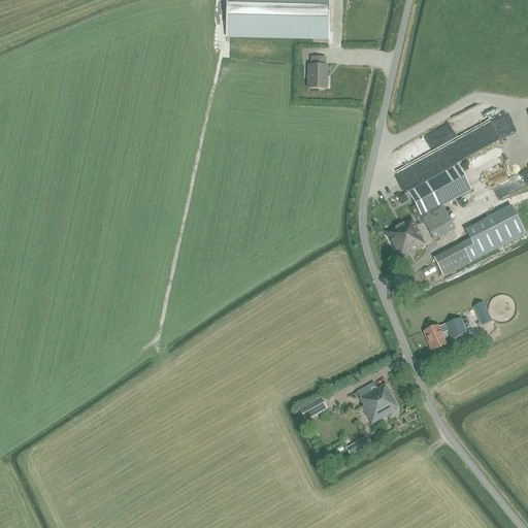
[(227,0),(226,36),(329,39),(329,0),(227,0)]
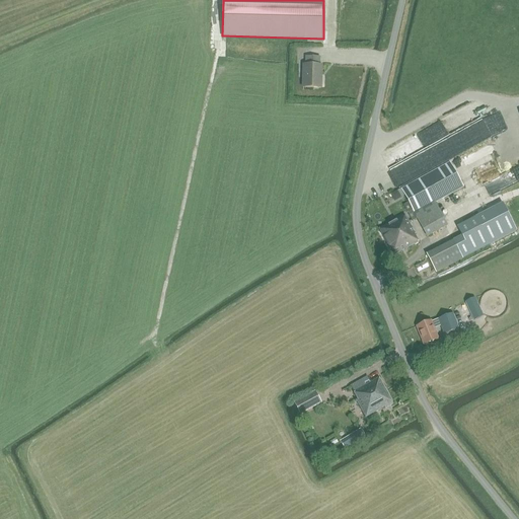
[(302,66),(302,72),(302,88),(319,89),(320,66),(319,66),(320,58),(304,57),(304,66),(302,66)]
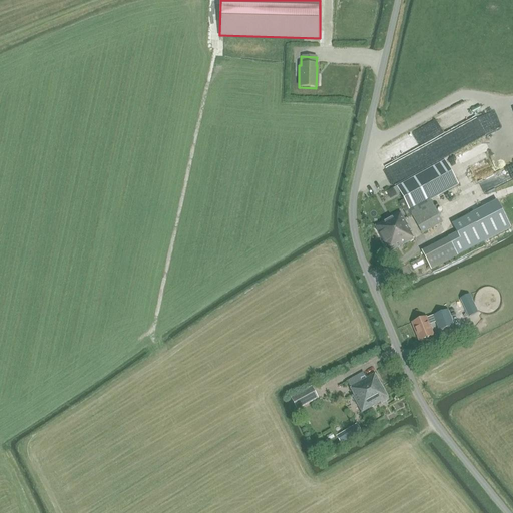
[(399,204),(403,211),(375,226),(389,252),(413,239),(410,232),(410,231),(404,220),(411,216),(417,227),(419,227),(422,233),(441,223),(437,217),(438,216),(430,200),(456,185),(443,162),(397,187),(403,200),(400,202),(401,203),(400,203),(399,204)]
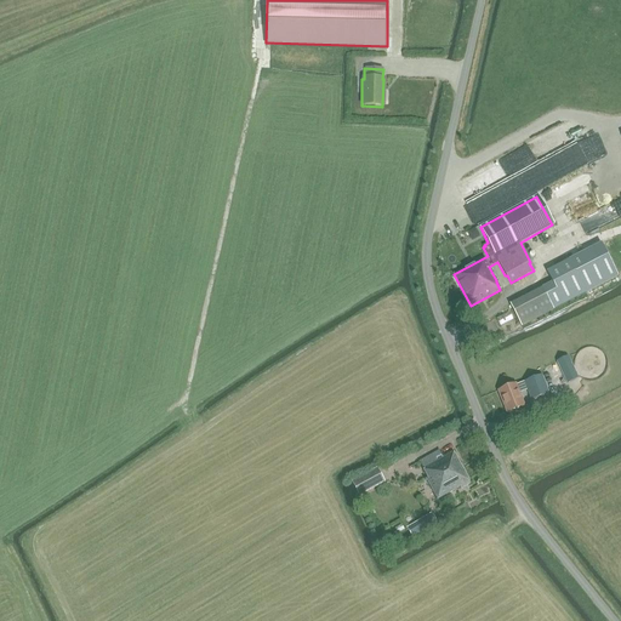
[(506,303),(518,328),(556,308),(616,279),(599,243),(543,271),(550,281),(506,303)]
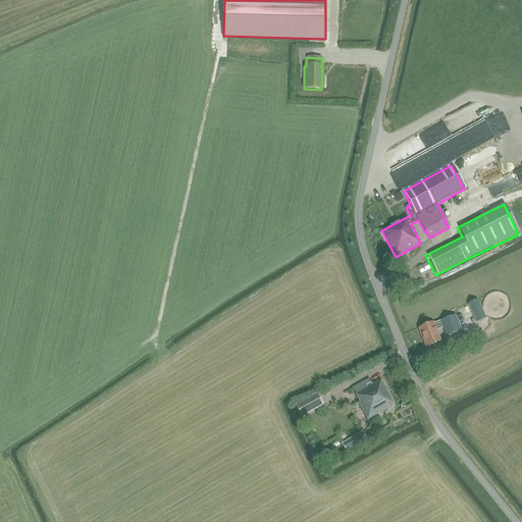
[(477,300),(468,305),(476,323),(486,318),(477,300)]
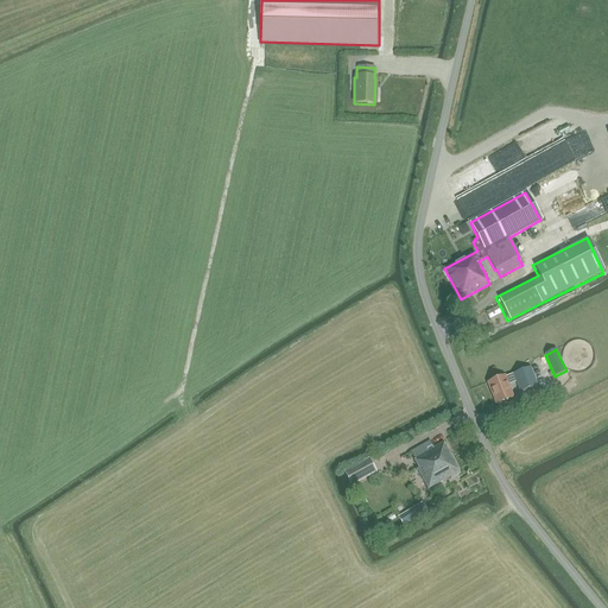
[(513,374),(515,381),(520,392),(537,385),(530,367),(513,374)]
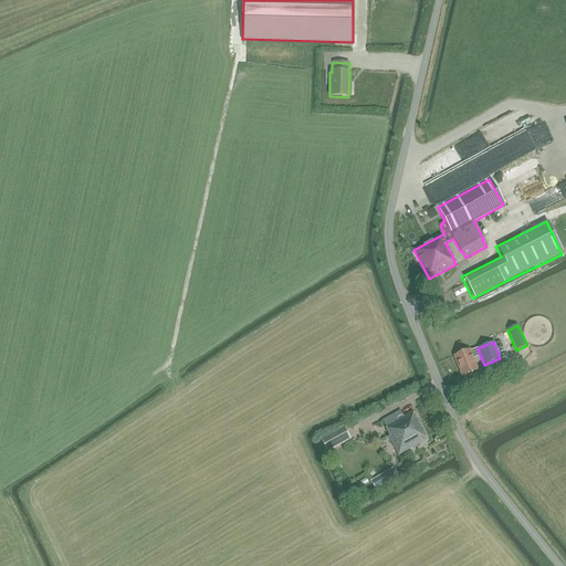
[(480,355),(478,348),(470,350),(454,357),(461,377),(478,370),(472,358),(480,355)]
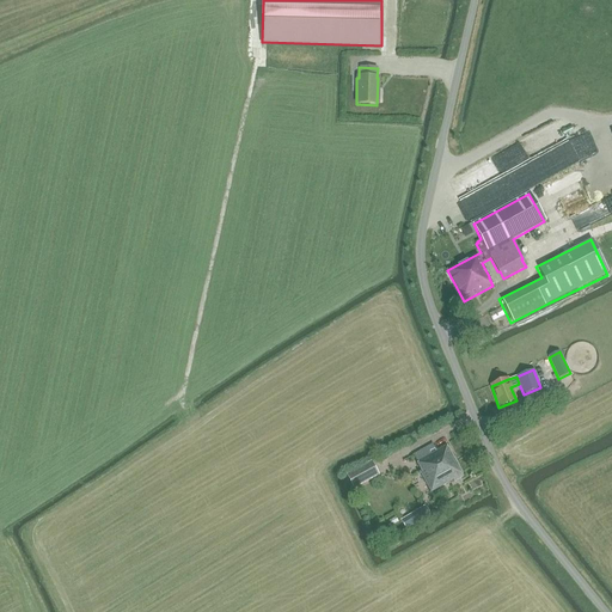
[(464,477),(447,446),(436,452),(433,445),(414,456),(422,472),(421,473),(430,493),(452,481),(453,483),(464,477)]
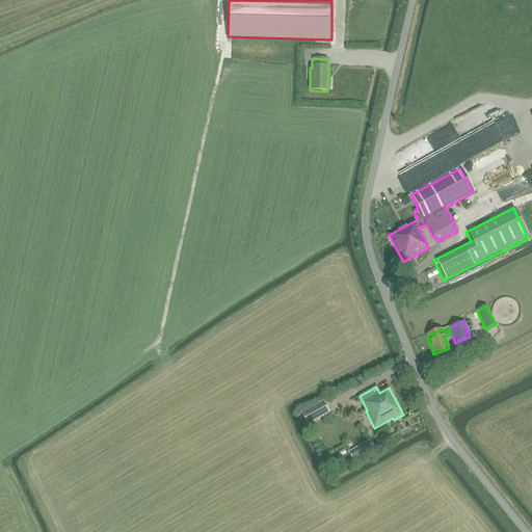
[(301,413),(308,425),(329,414),(323,401),(301,413)]
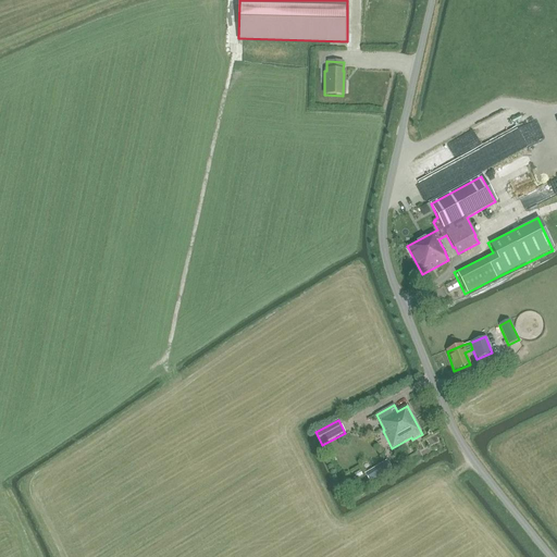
[(387,460),(366,473),(370,482),(385,472),(391,469),(392,468),(387,460)]
